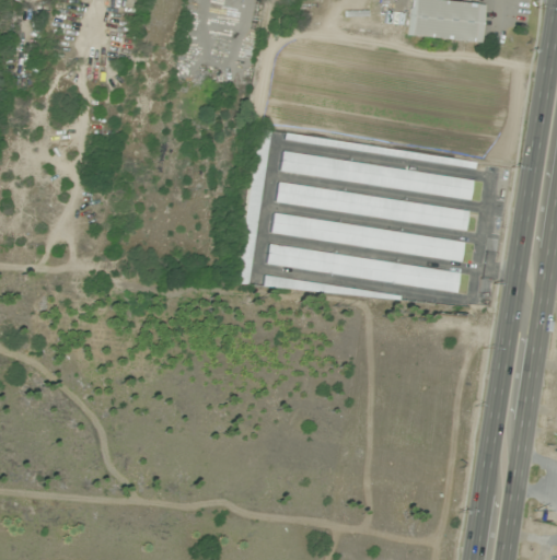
[(482,43),(486,3),(450,0),(413,0),(409,36),(482,43)]
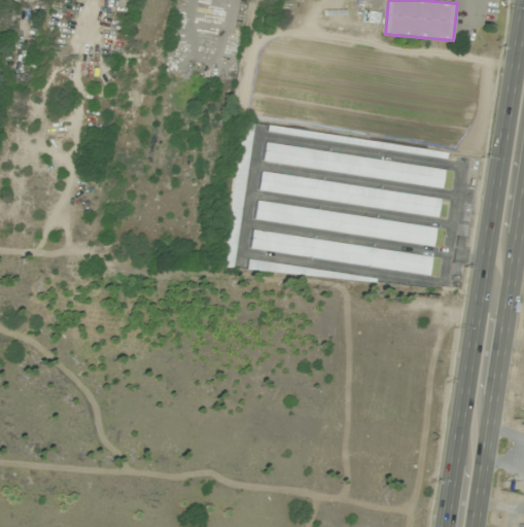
[(223,268),(236,269),(254,124),(243,121),(223,268)]
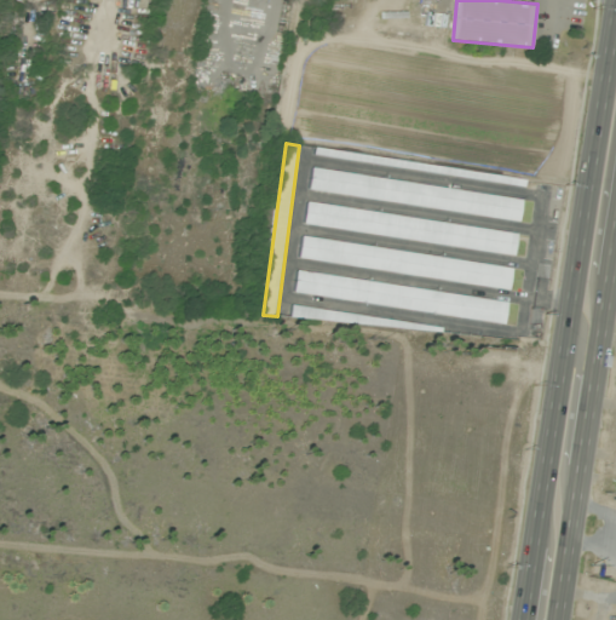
[(314,170),(311,191),(523,219),(527,197),(314,170)]
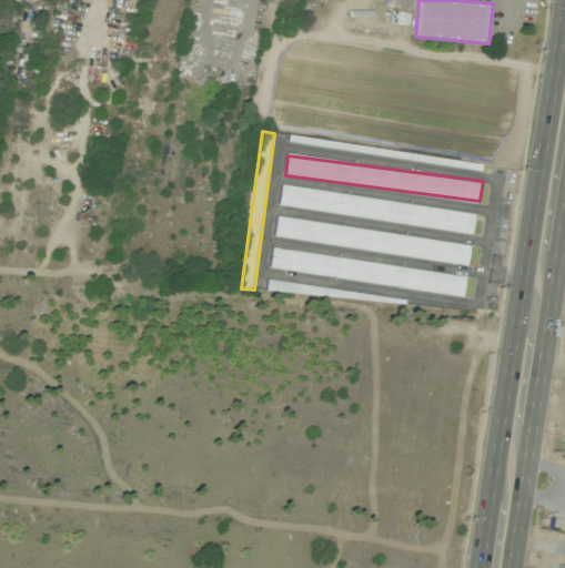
[(475,233),(477,213),(284,185),(281,205),(475,233)]
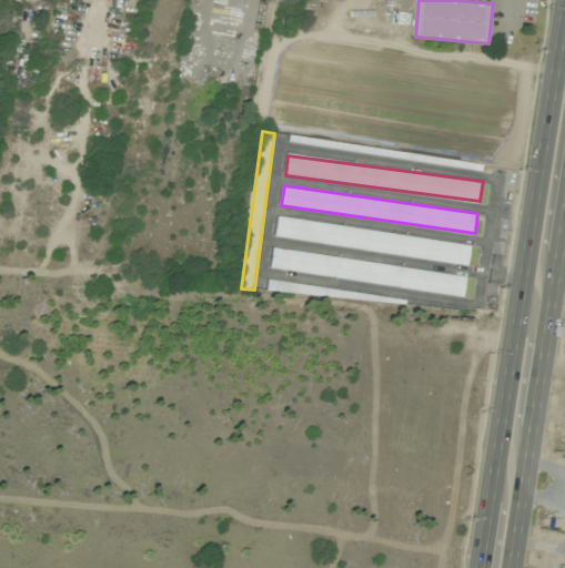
[(470,265),(473,245),(279,215),(276,236),(470,265)]
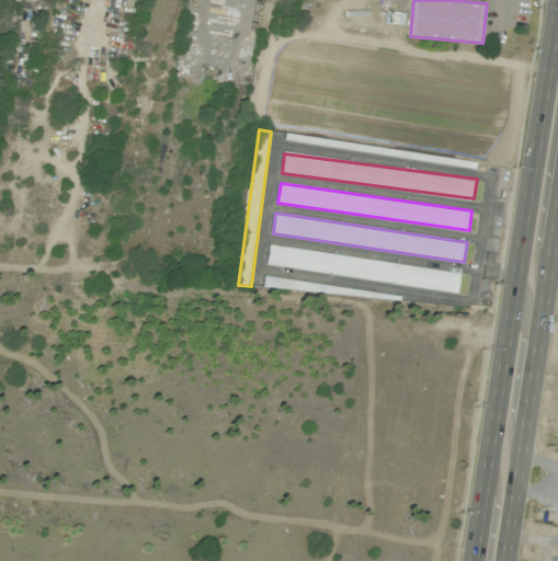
[(459,294),(462,274),(271,243),(268,263),(459,294)]
